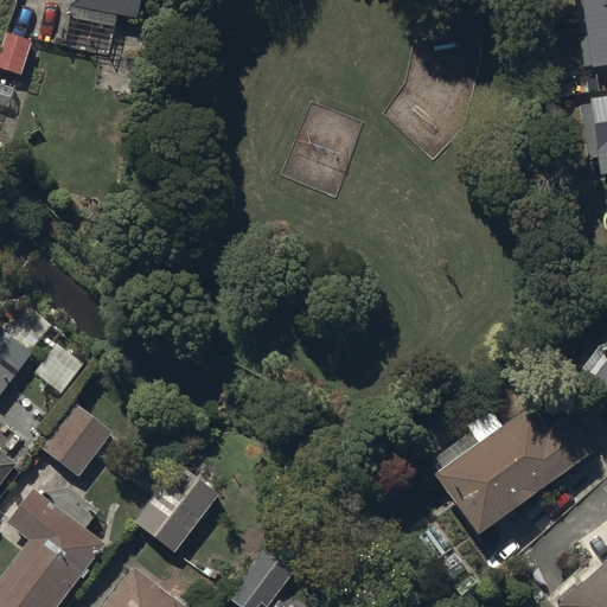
[(141,0),(70,0),(66,17),(114,26),(116,16),(139,19),(141,0)]
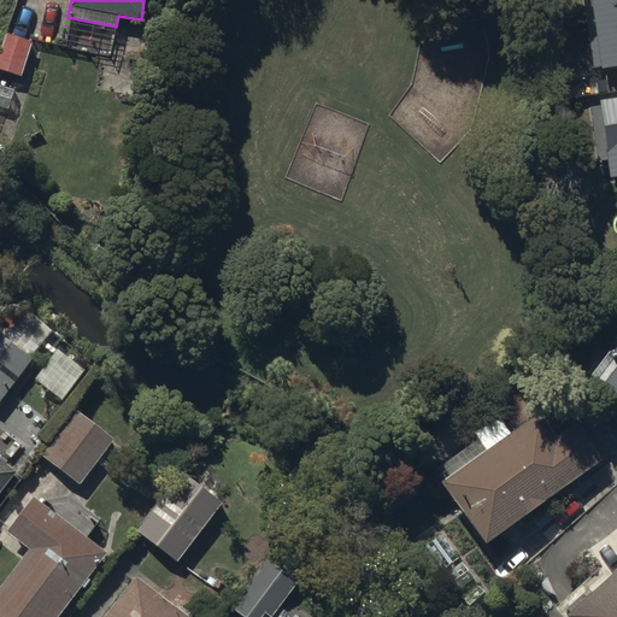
[(31,40),(5,31),(0,47),(0,69),(21,76),(31,40)]
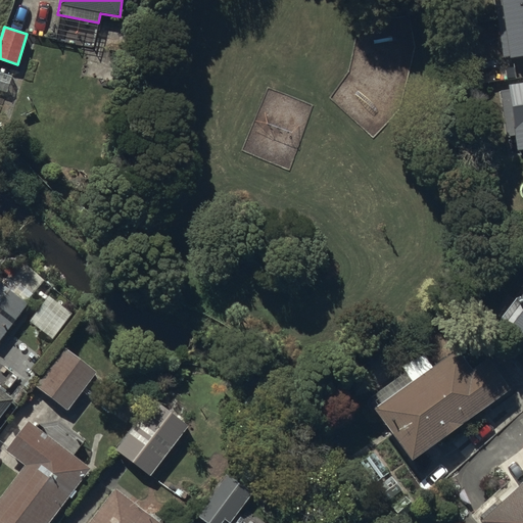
[(0,340),(29,304),(0,282),(0,340)]
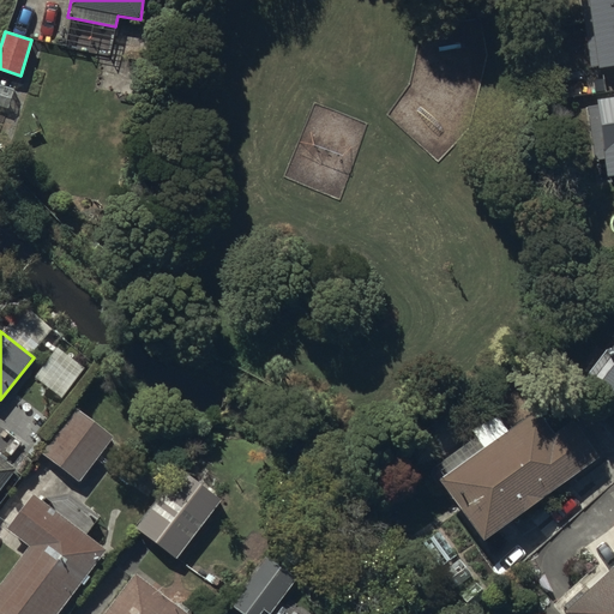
[(613,353),(589,390),(613,407),(613,353)]
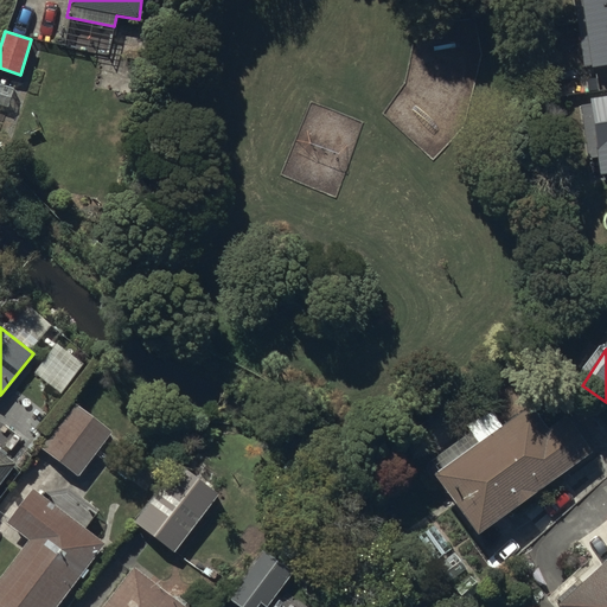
[(75,402),(38,448),(77,478),(113,433),(75,402)]
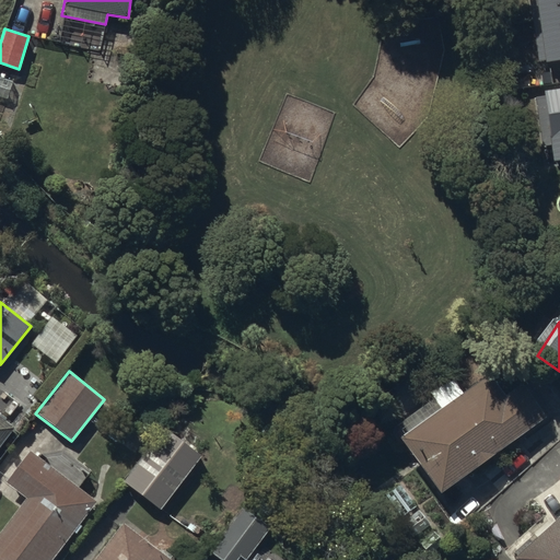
[(400,441),(440,494),(550,417),(523,378),(505,391),(491,371),(464,389),(454,375),(428,393),(432,398),(396,424),(397,426),(393,429),(392,433),(398,443),(400,441)]
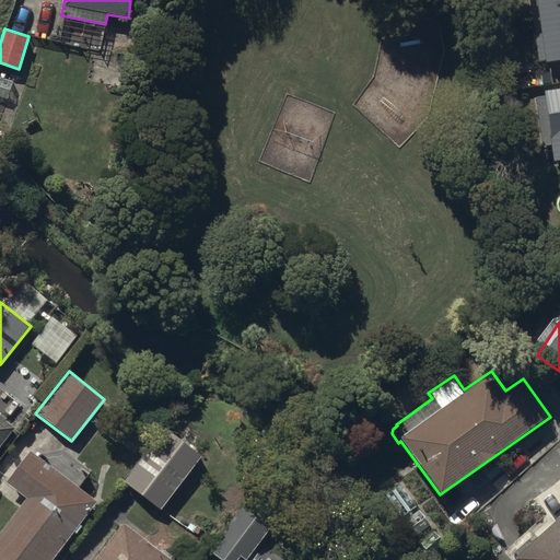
[(0,447),(14,429),(6,422),(7,421),(0,416),(0,447)]
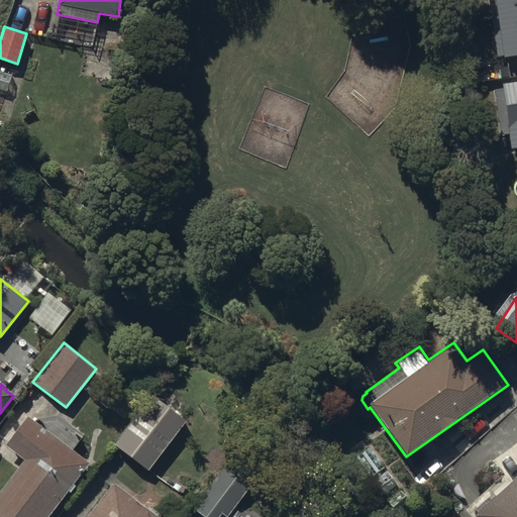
[(151,395),(113,445),(148,472),(186,422),(151,395)]
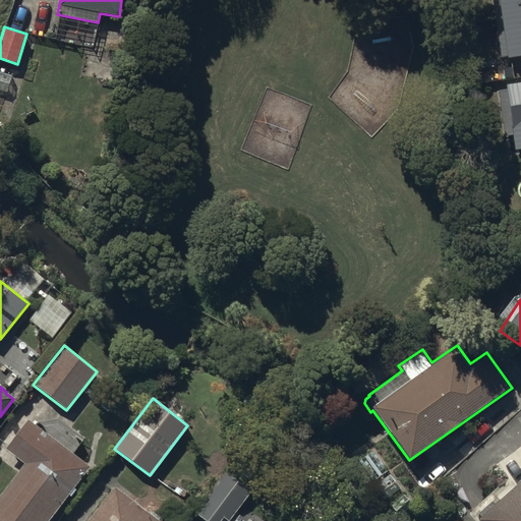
[(0,520),(49,520),(91,468),(27,420),(4,450),(23,465),(0,496),(0,520)]
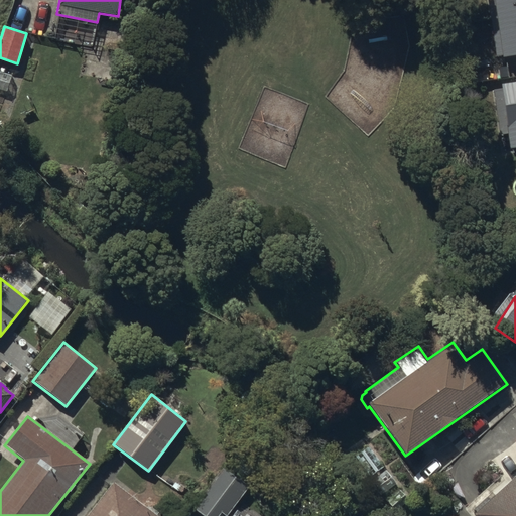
[(201,515),(219,515),(222,514),(224,515),(226,515),(248,487),(224,468),(191,509),(201,515)]
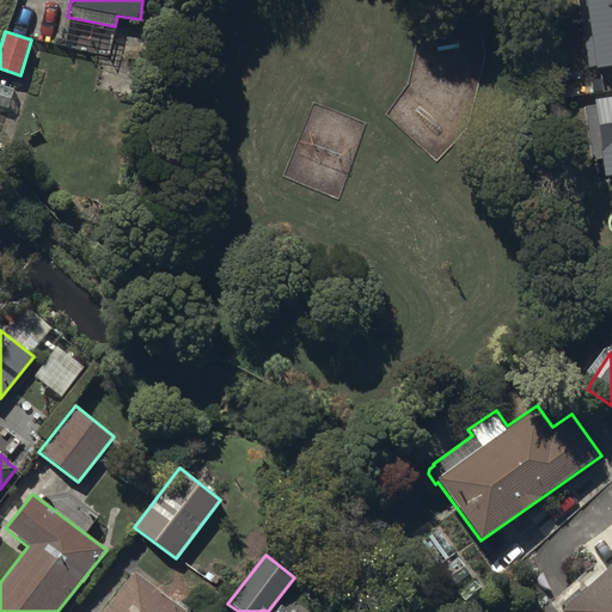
[(560,611),(611,611),(611,563),(585,588),(576,580),(549,605),(556,611),(560,611)]
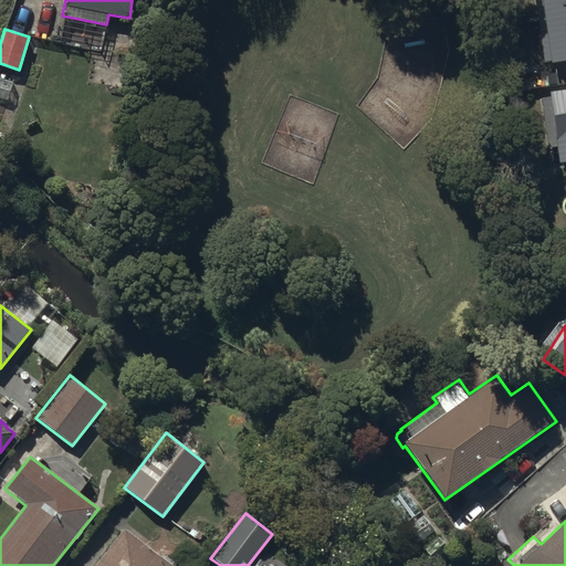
[(173,565),(124,528),(94,565),(173,565)]
